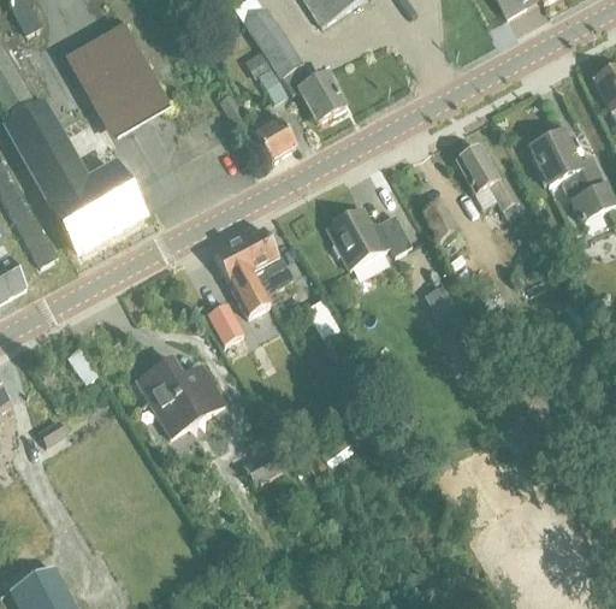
[(10,0),(27,33),(41,25),(27,0),(10,0)]
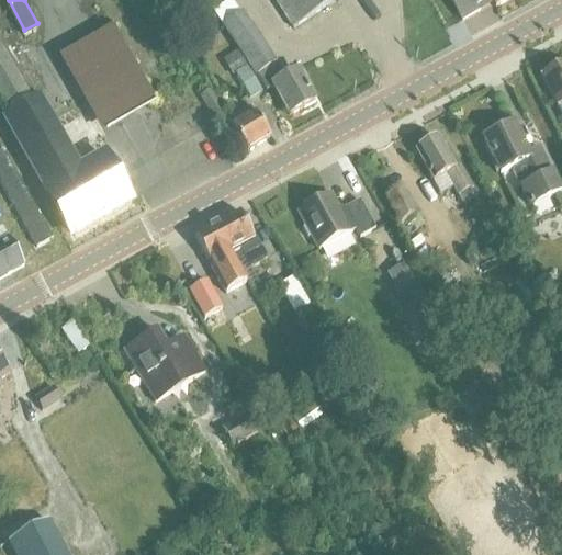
[(226,15),(245,4),(243,0),(222,0),(218,2),(226,15)]
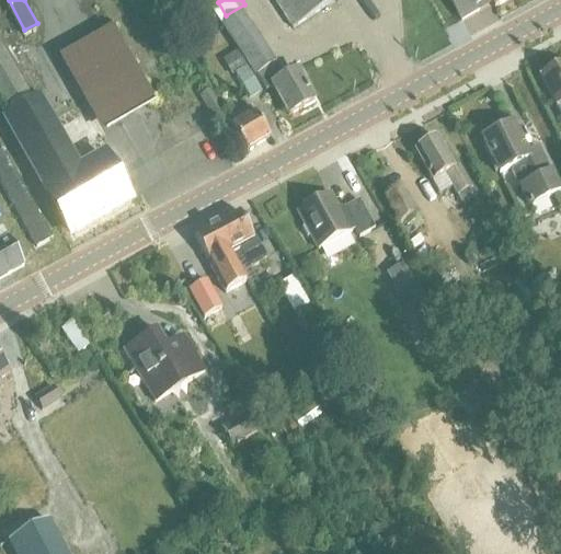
[(276,0),(293,23),(325,0),(276,0)]
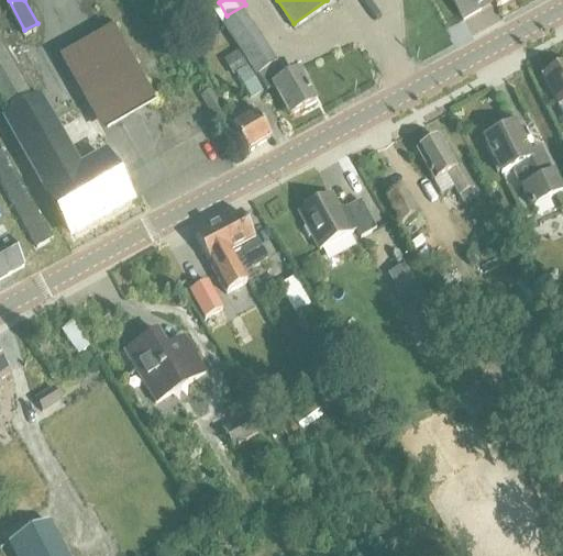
[(495,0),(496,2),(499,0),(453,0),(460,11),(477,1),(477,0),(495,0)]
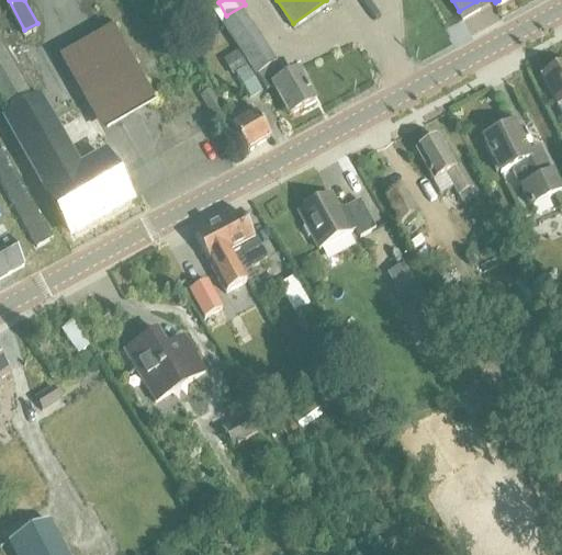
[(285,72),(242,7),(222,20),(267,86),(273,82),(289,111),(314,98),(298,67),(285,72)]
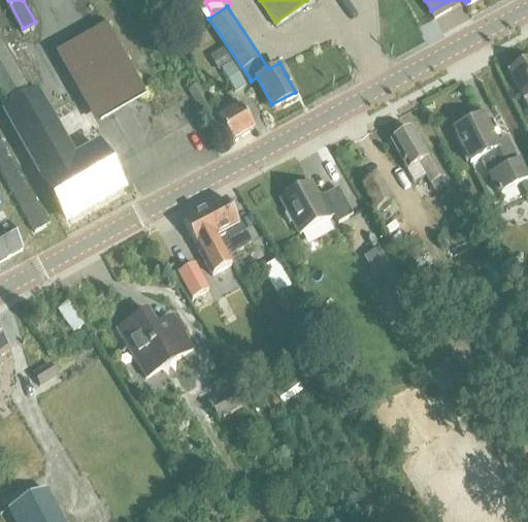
[(433,34),(447,27),(438,11),(425,19),(433,34)]
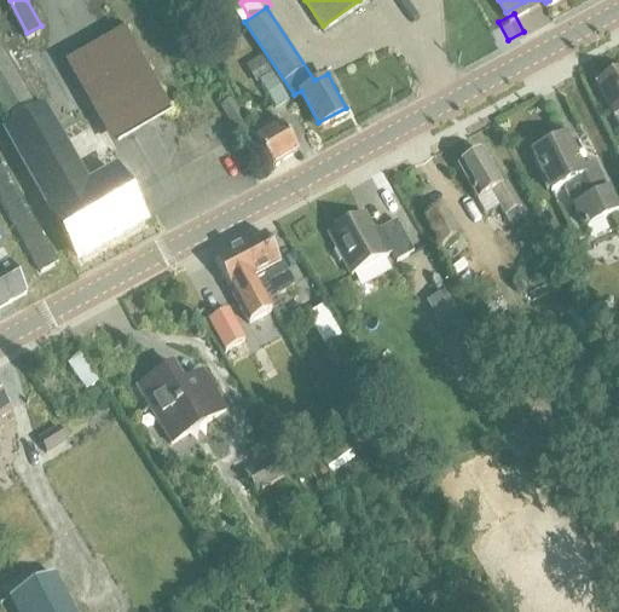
[(71,52),(117,140),(178,110),(133,21),(71,52)]
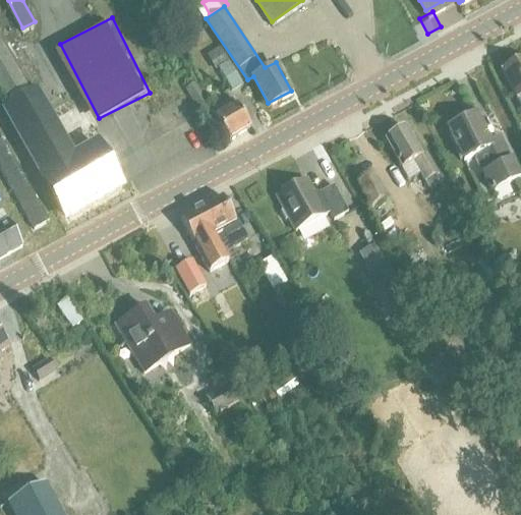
[(0,98),(4,105),(2,106),(42,173),(44,172),(68,214),(121,183),(96,140),(72,154),(34,88),(33,89),(2,35),(0,36),(0,35),(0,98)]
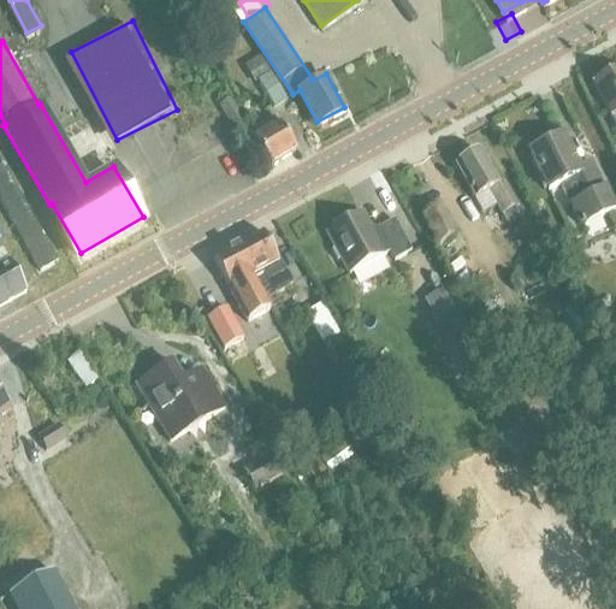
[(256,75),(270,68),(259,51),(247,59),(256,75)]
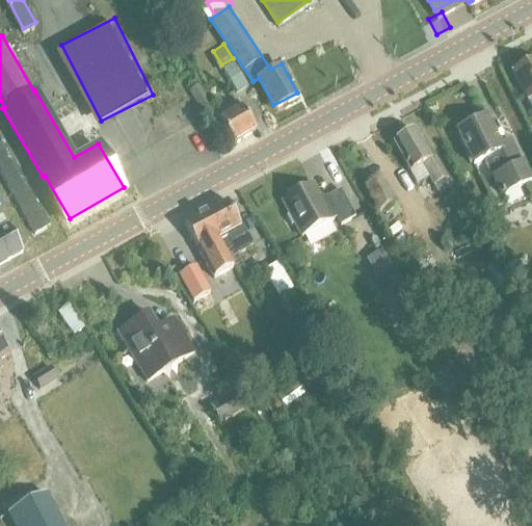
[(531,57),(511,70),(531,107),(531,57)]
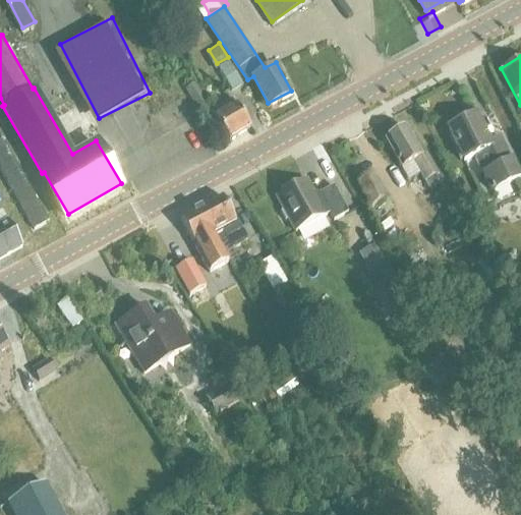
[(231,86),(241,79),(229,59),(219,65),(231,86)]
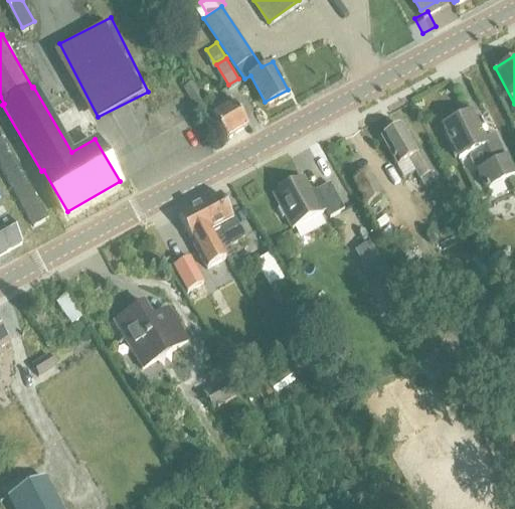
[(184,85),(195,105),(206,99),(195,78),(184,85)]
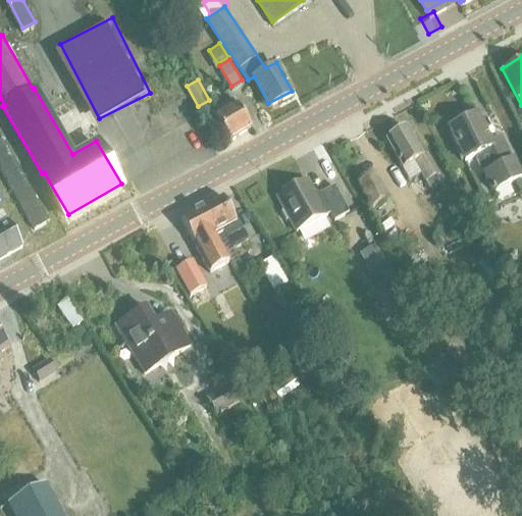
[(228,137),(250,123),(232,95),(211,108),(228,137)]
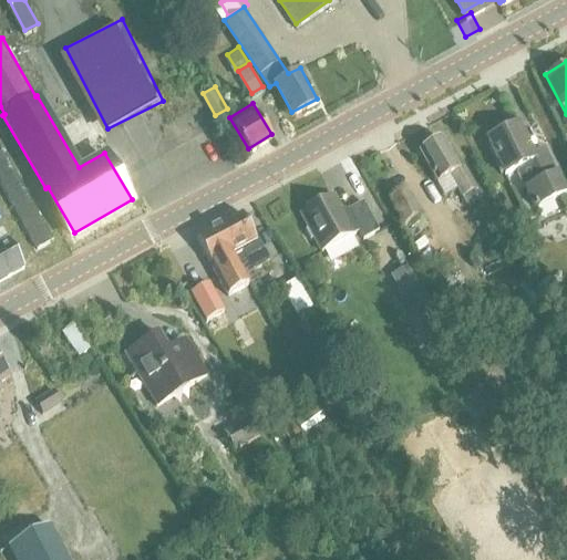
[(534,204),(565,188),(544,144),(532,149),(518,122),(487,136),(505,173),(517,167),(534,204)]
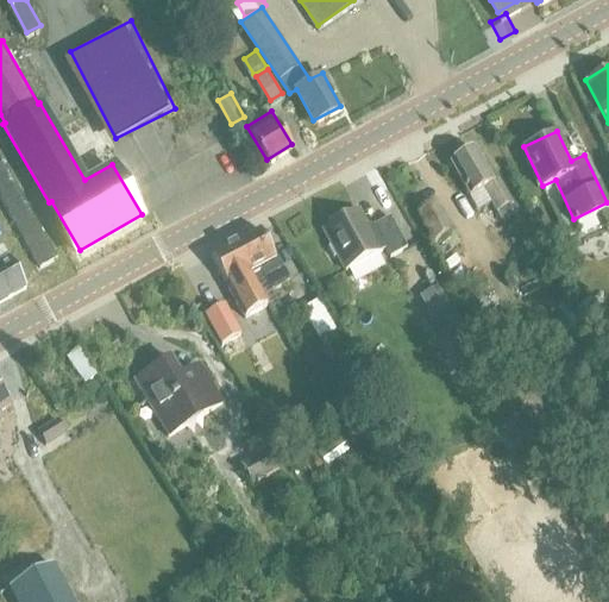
[(501,218),(518,208),(498,175),(493,177),(475,145),(449,160),(469,193),(477,207),(490,199),(501,218)]
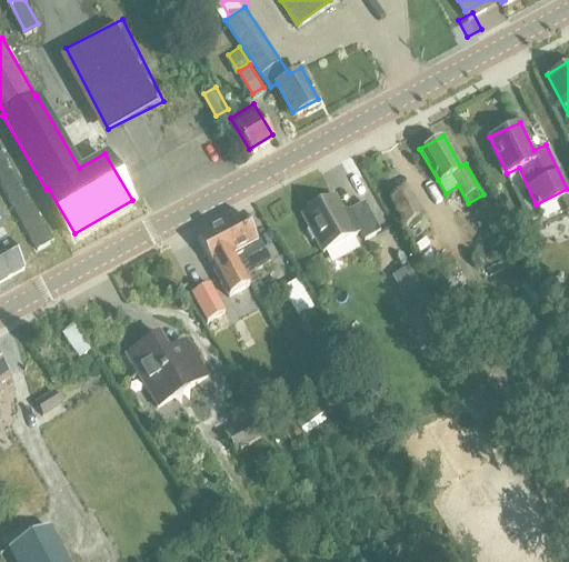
[(2,149),(0,149),(0,181),(12,202),(37,247),(53,238),(27,192),(2,149)]
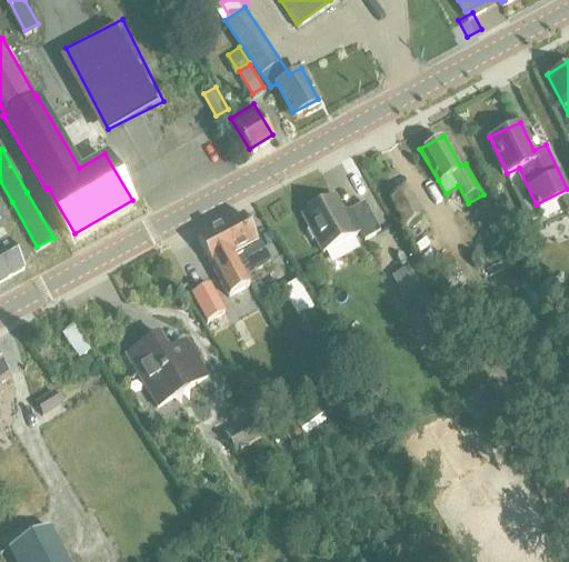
[(405,222),(421,212),(406,187),(390,196),(405,222)]
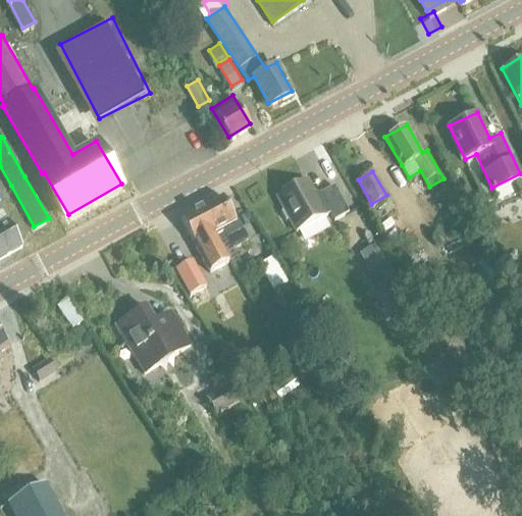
[(313,190),(306,176),(290,185),(291,186),(277,193),(284,206),(280,208),(285,217),(290,215),(296,227),(330,209),(334,216),(349,209),(333,182),(319,190),(320,191),(318,191),(313,190)]
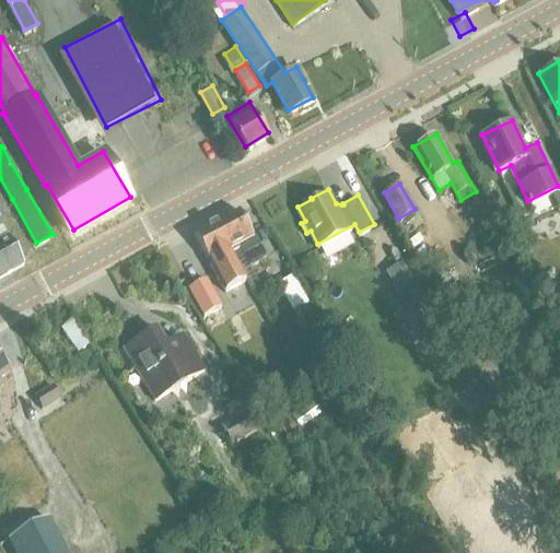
[(229,245),(230,247),(231,248),(240,244),(249,263),(267,254),(254,231),(249,232),(237,208),(217,219),(219,224),(226,238),(230,245),(229,245)]
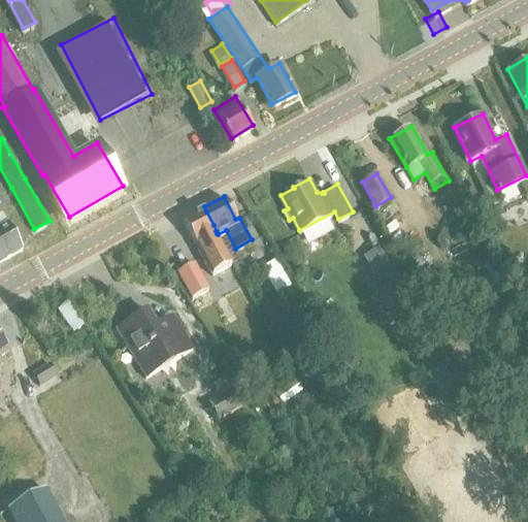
[(213,225),(206,211),(204,206),(183,218),(211,271),(231,260),(218,234),(217,233),(216,231),(217,231),(213,225)]
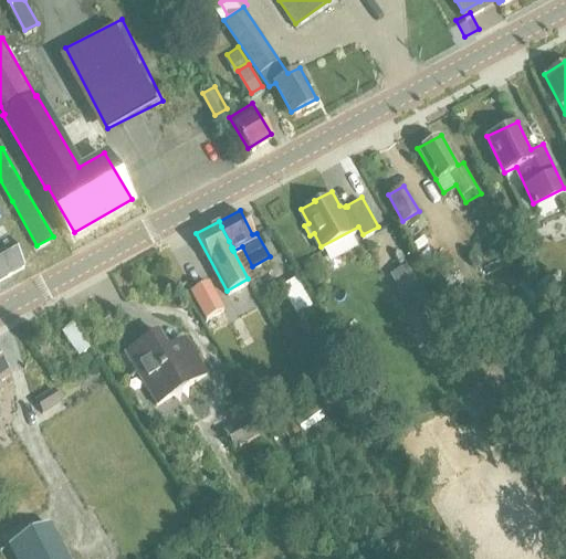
[(0,274),(23,262),(7,234),(2,224),(0,225),(0,274)]
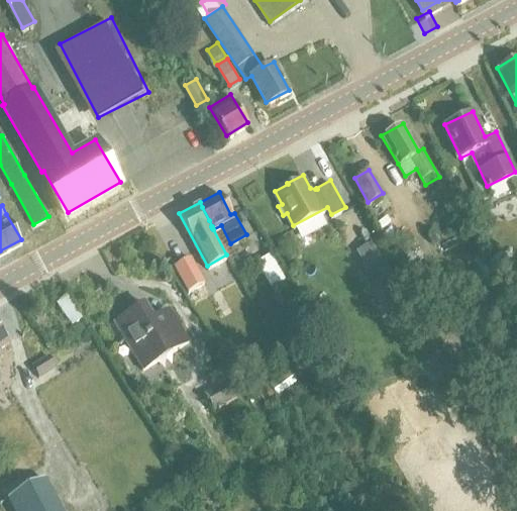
[(414,236),(393,249),(406,271),(408,269),(413,278),(425,271),(419,262),(426,258),(414,236)]
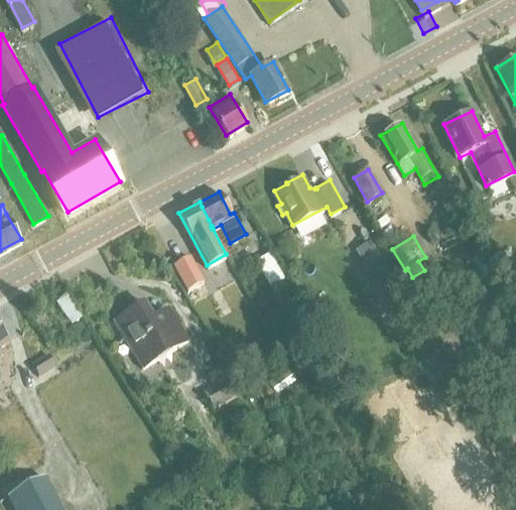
[(359,246),(389,297),(403,289),(373,238),(359,246)]
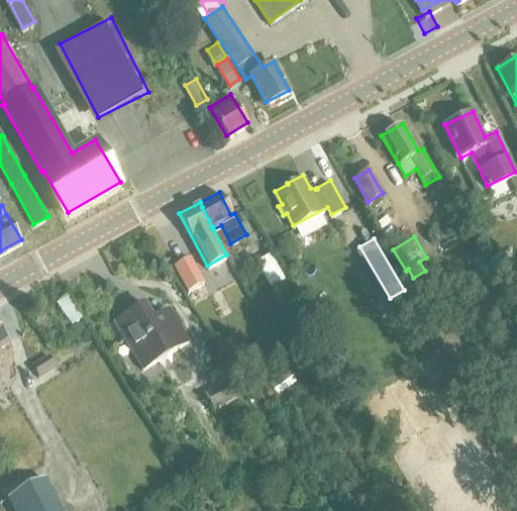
[(190,254),(174,264),(188,289),(204,280),(190,254)]
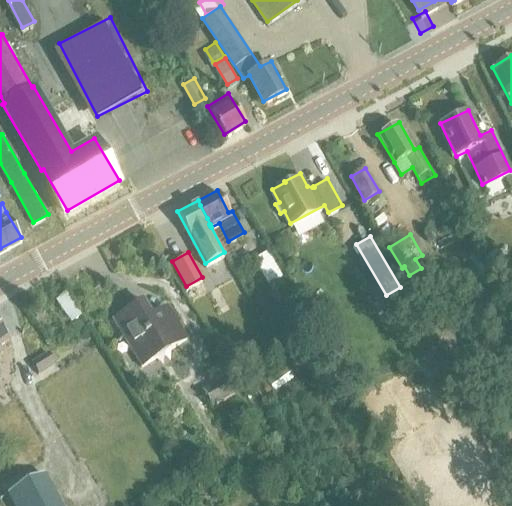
[(66,289),(56,296),(71,317),(81,310),(66,289)]
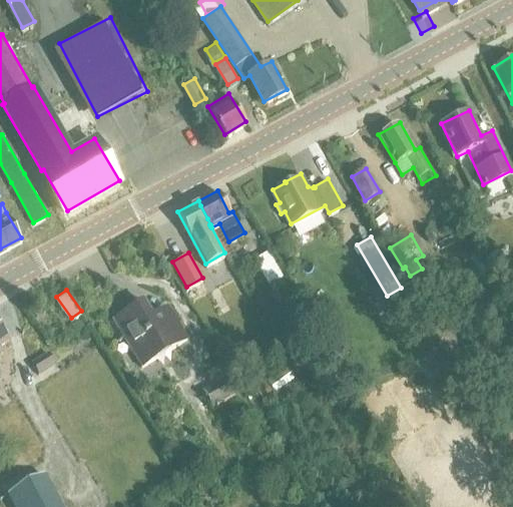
[(143,299),(113,317),(141,364),(158,353),(154,346),(164,340),(169,347),(186,336),(166,304),(151,313),(143,299)]
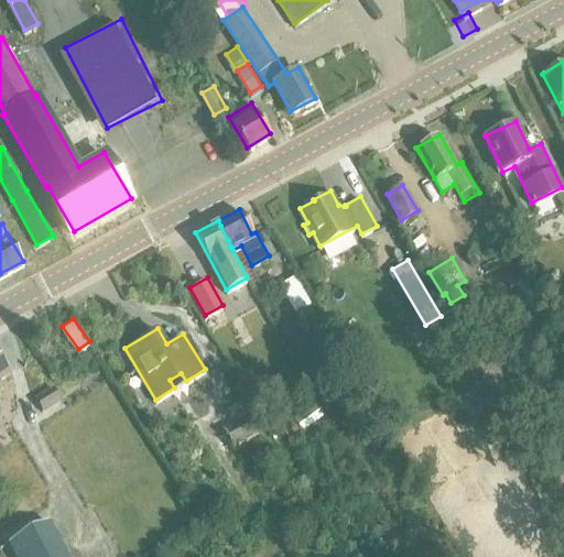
[(0,356),(0,383),(1,382),(0,380),(0,377),(10,370),(0,356)]
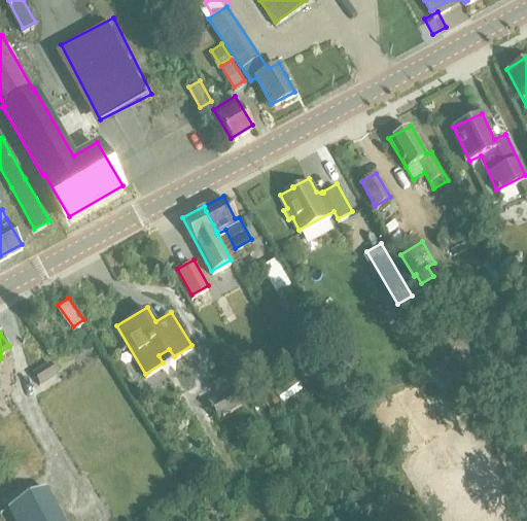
[(39,381),(57,371),(49,359),(32,370),(39,381)]
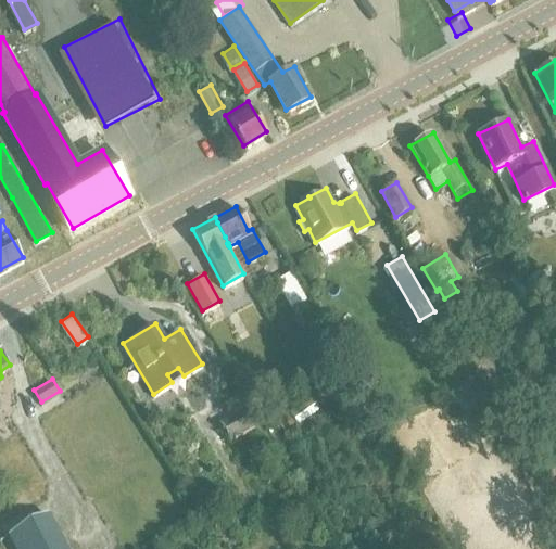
[(301,425),(329,404),(317,387),(289,408),(301,425)]
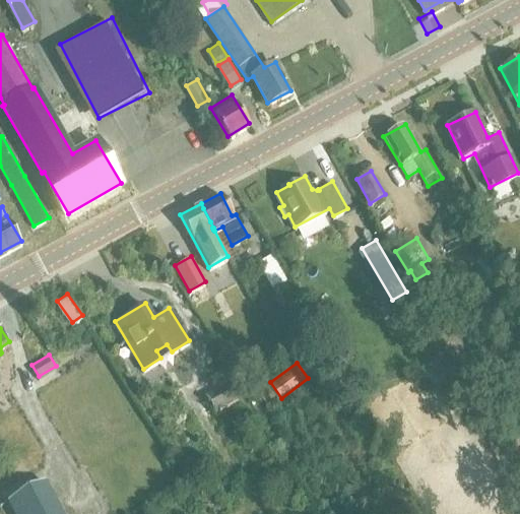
[(214,409),(240,395),(222,367),(207,376),(213,387),(204,392),(214,409)]
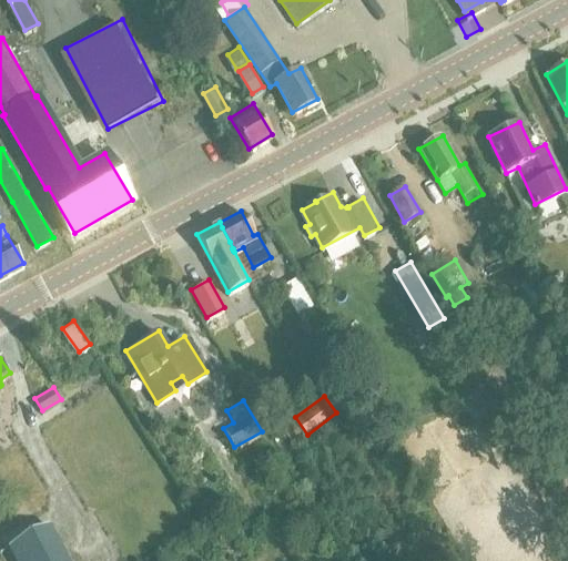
[(68,560),(48,521),(8,542),(17,560),(68,560)]
